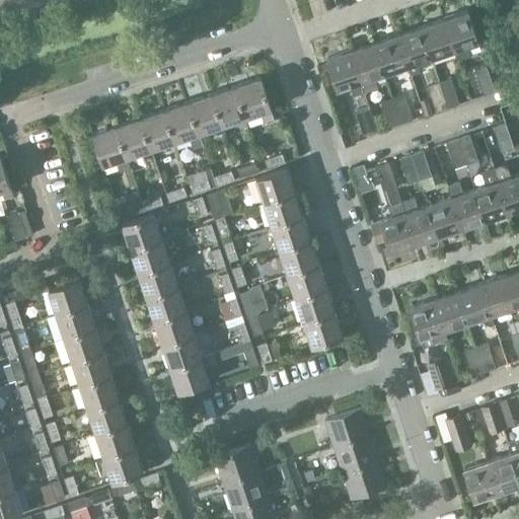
[(444,18),(454,50),(478,42),(467,10),(444,18)]
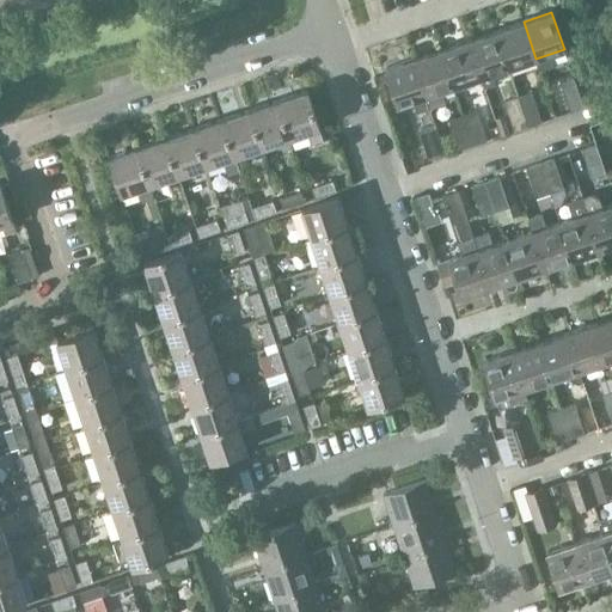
[(508,67),(536,59),(524,22),(496,31),(508,67)]
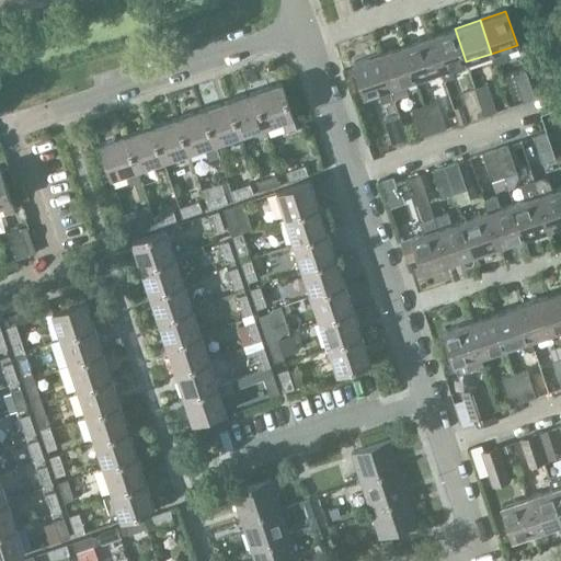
[(430,36),(441,70),(443,79),(454,75),(450,67),(466,61),(455,29),(430,36)]
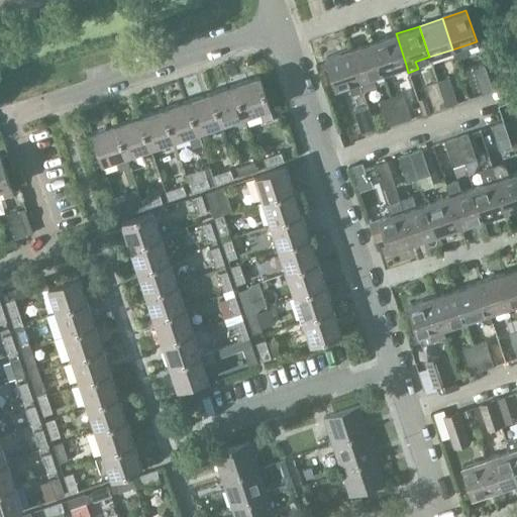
[(383,73),(406,65),(396,33),(373,41),(383,73)]
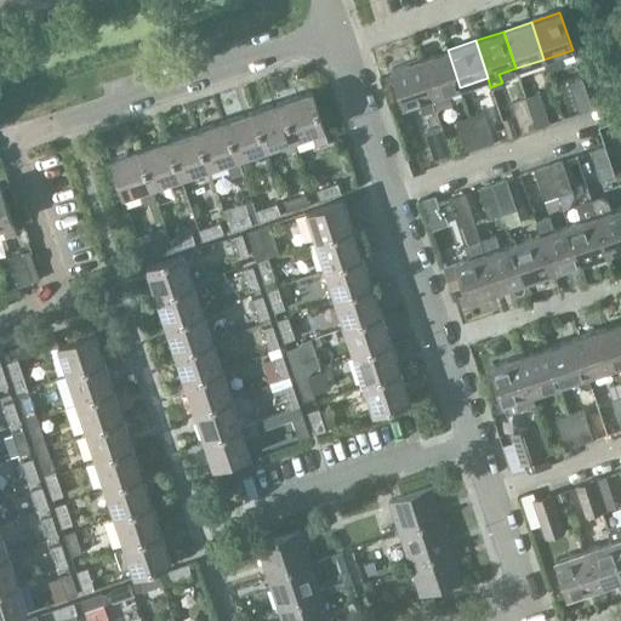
[(448,91),(460,87),(448,50),(420,60),(436,107),(451,103),(448,91)]
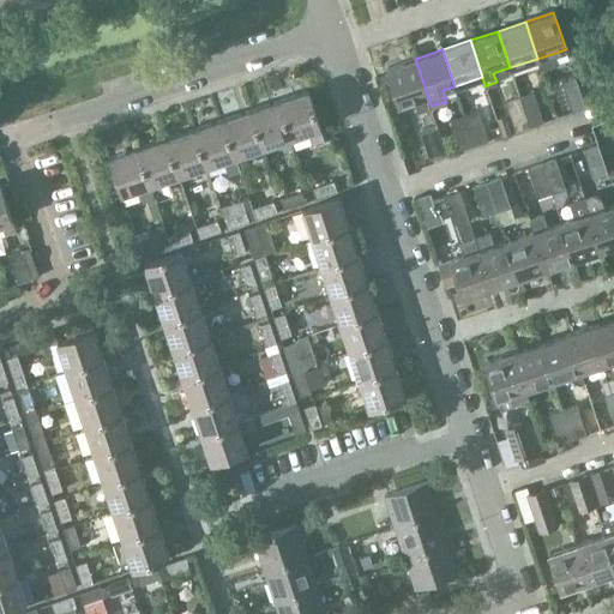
[(422,109),(431,106),(415,59),(386,68),(393,89),(398,104),(414,100),(416,104),(422,109)]
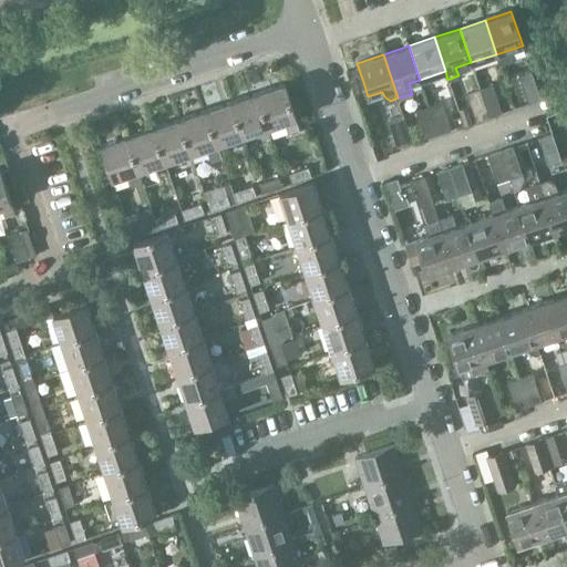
[(532,72),(518,76),(527,103),(540,100),(532,72)]
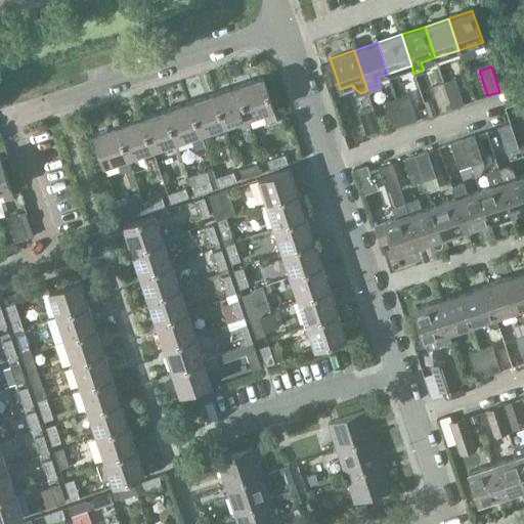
[(515,75),(506,78),(509,87),(518,84),(515,75)]
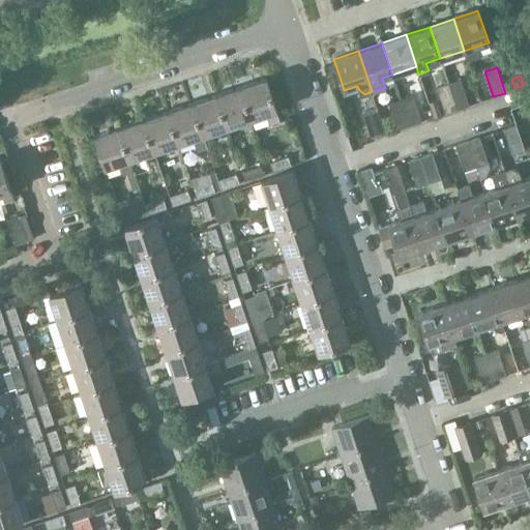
[(340,77),(328,80),(333,94),(344,90),(340,77)]
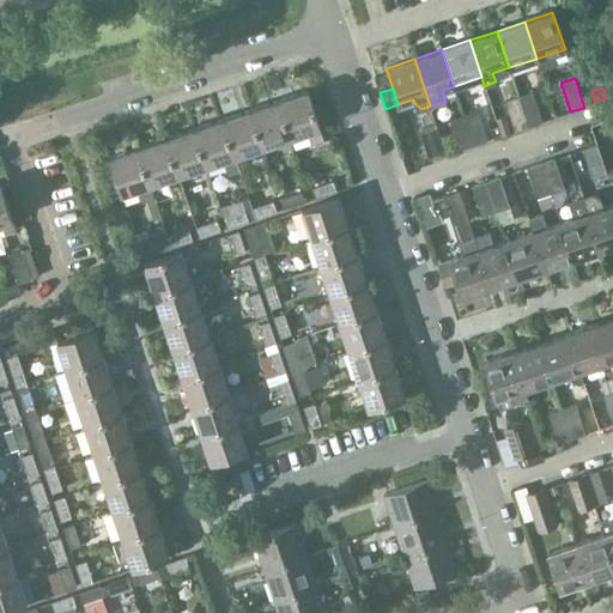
[(291,138),(308,132),(311,145),(323,140),(308,91),(279,101),(291,138)]
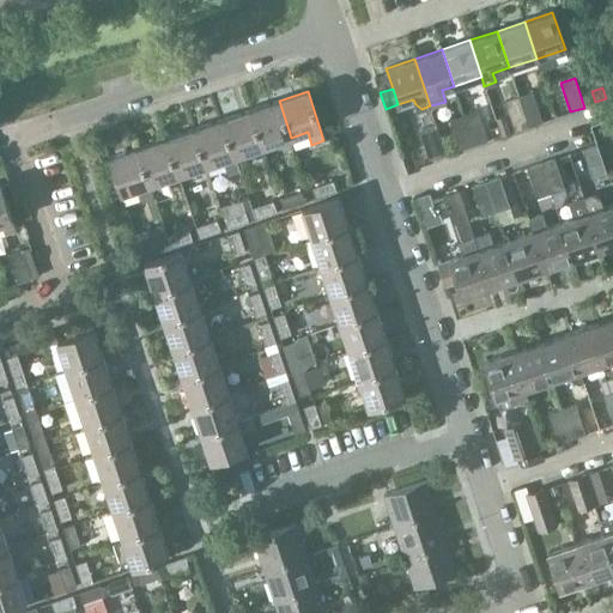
[(519,96),(528,126),(542,121),(532,92),(519,96)]
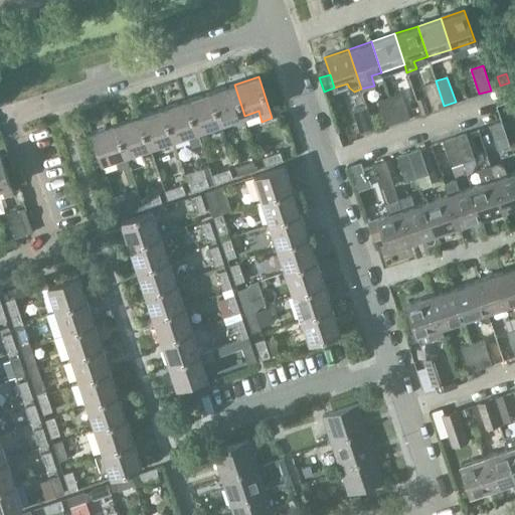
[(436,80),(423,84),(433,110),(444,106),(436,80)]
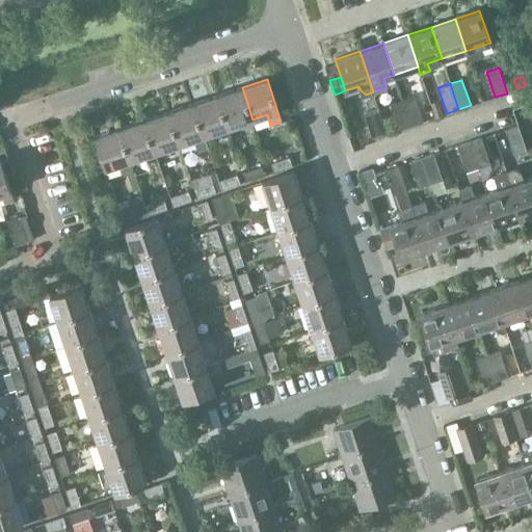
[(228,127),(253,120),(242,87),(217,96),(228,127)]
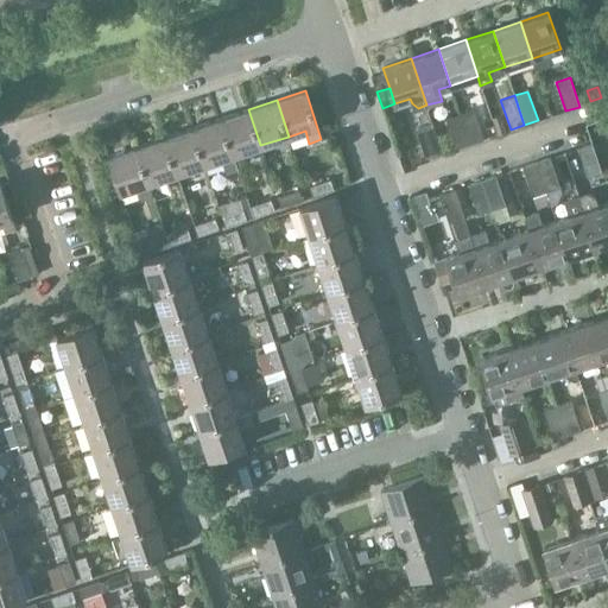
[(234,154),(260,145),(248,109),(221,119),(233,154),(234,154)]
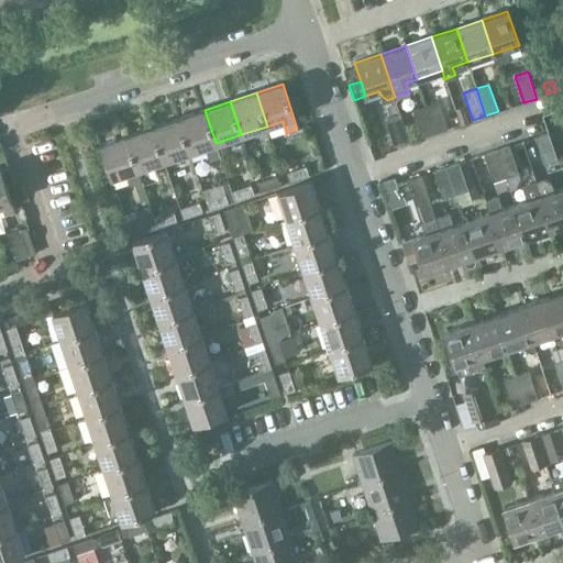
[(426,106),(434,133),(448,129),(438,101),(426,106)]
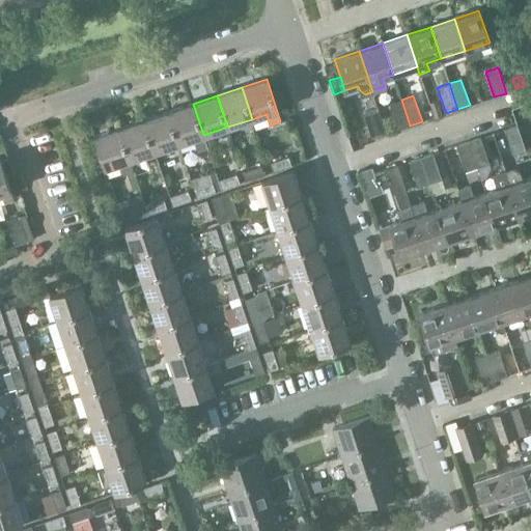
[(398,129),(410,126),(401,100),(389,104),(398,129)]
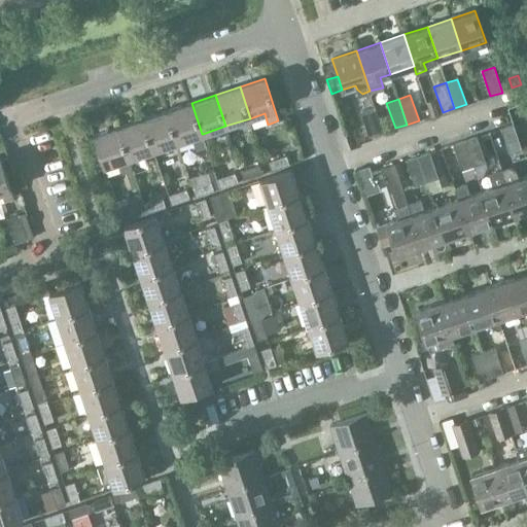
[(206,145),(203,134),(202,134),(191,103),(167,111),(177,142),(191,137),(196,148),(206,145)]
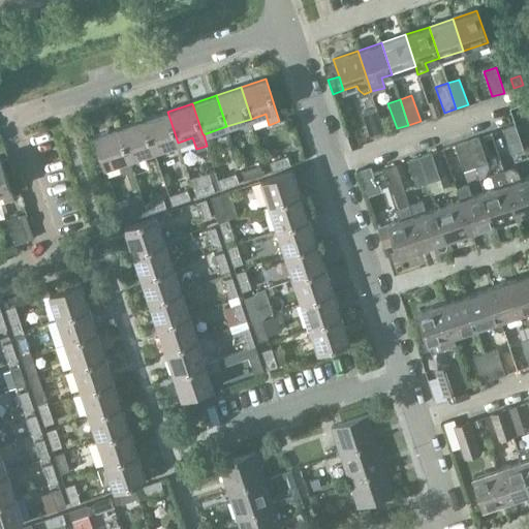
[(438,106),(431,110),(434,116),(441,114),(438,106)]
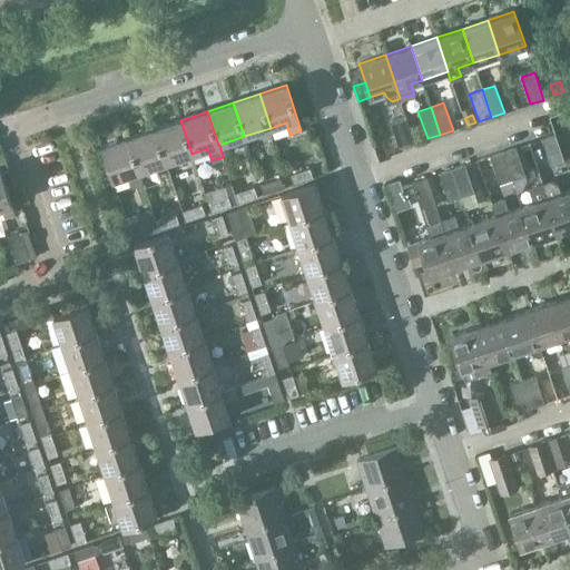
[(404,116),(390,120),(399,148),(413,143),(404,116)]
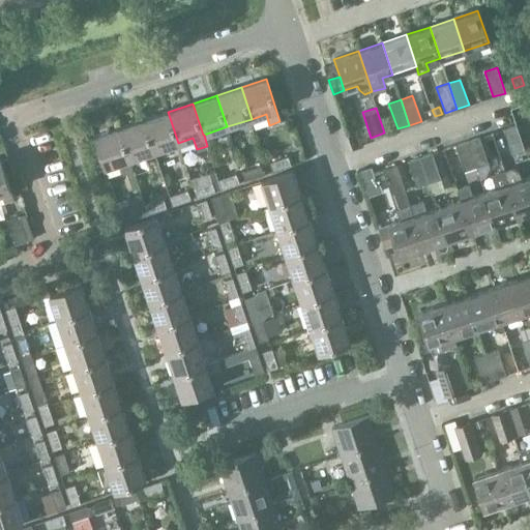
[(153,151),(178,143),(168,112),(143,120),(153,151)]
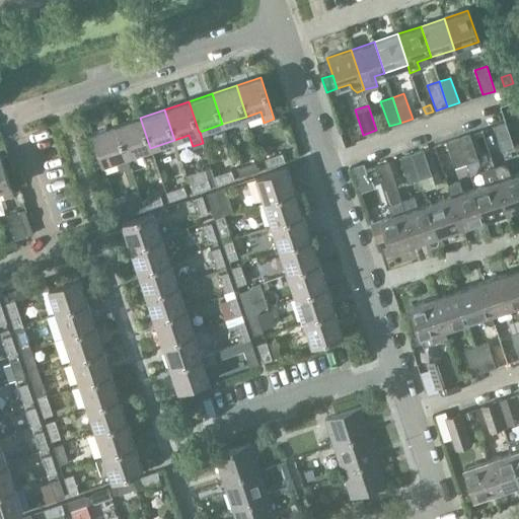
[(127,155),(150,148),(140,118),(117,125),(127,155)]
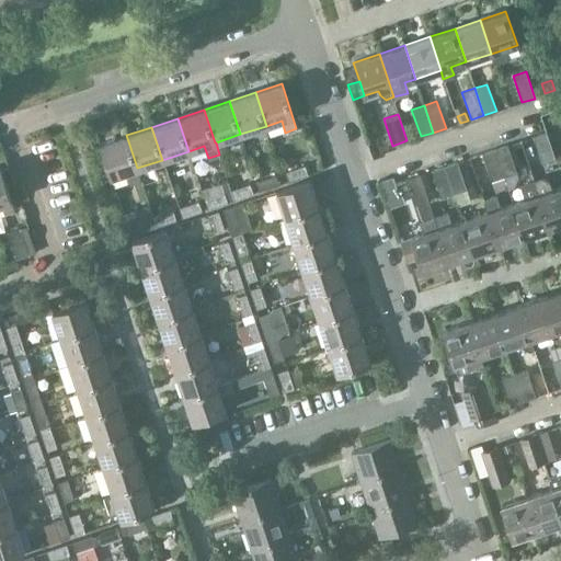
[(542,163),(554,159),(546,132),(533,136),(542,163)]
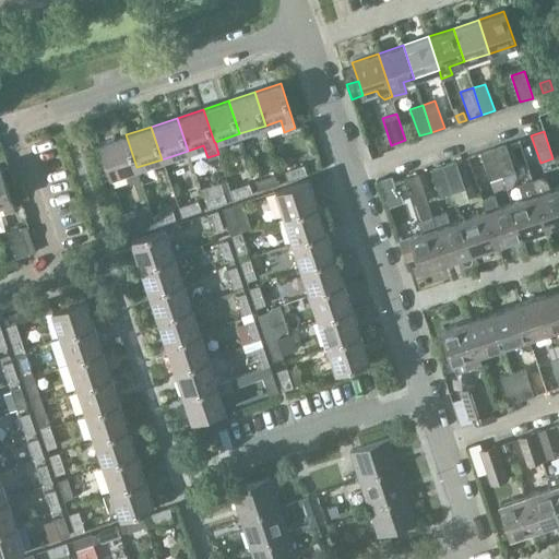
[(140,178),(137,167),(126,134),(99,143),(110,176),(125,171),(128,182),(137,179),(135,179),(140,178)]
